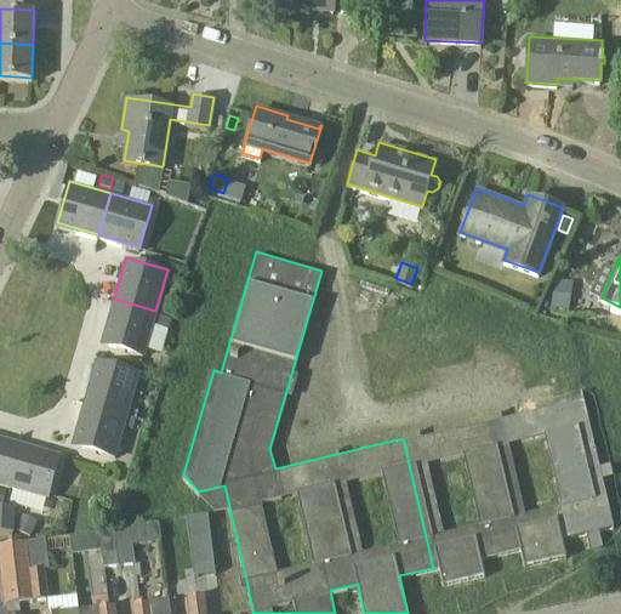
[(570,306),(574,277),(556,273),(551,303),(570,306)]
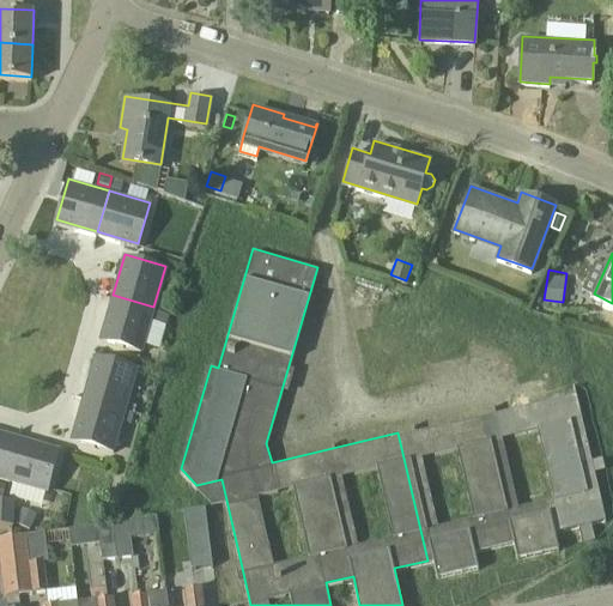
[(143,347),(153,307),(113,295),(101,335),(143,347)]
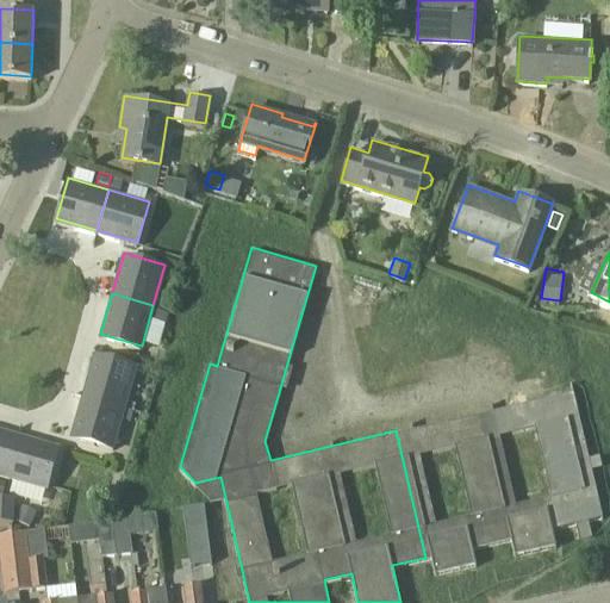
[(83,393),(124,405),(136,365),(95,353),(83,393)]
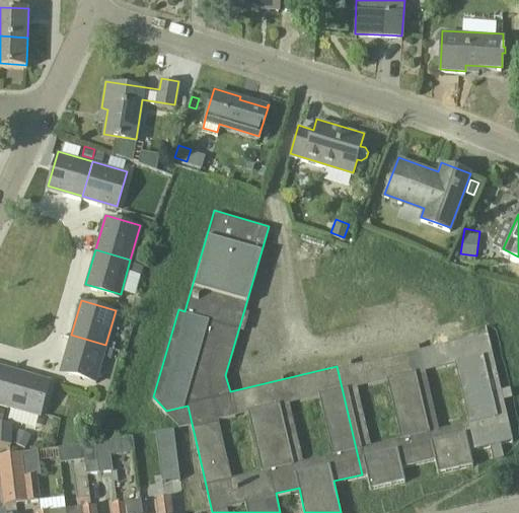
[(362,474),(367,473),(370,487),(404,479),(401,464),(435,457),(438,470),(473,462),(469,448),(491,443),(493,449),(501,447),(499,441),(513,438),(486,323),(485,324),(487,331),(337,366),(362,474)]
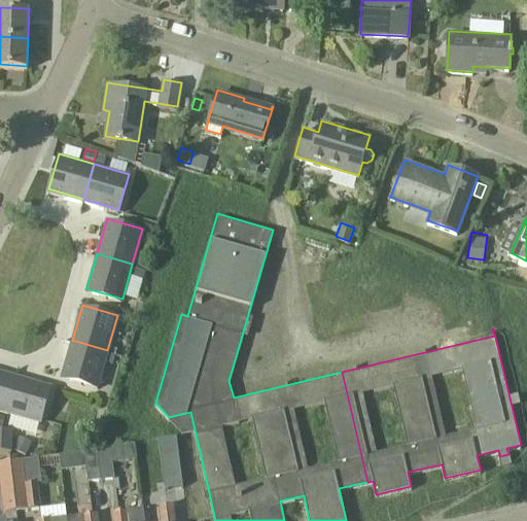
[(97,385),(107,350),(72,340),(62,375),(97,385)]
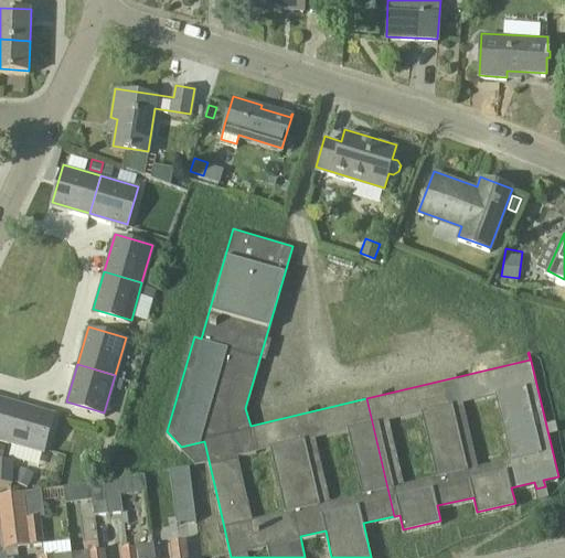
[(0,437),(6,439),(17,400),(0,395),(0,437)]
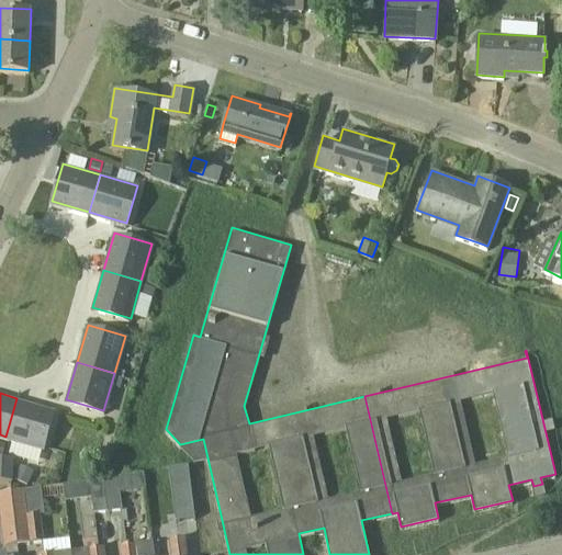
[(17,398),(6,437),(43,448),(54,409),(17,398)]
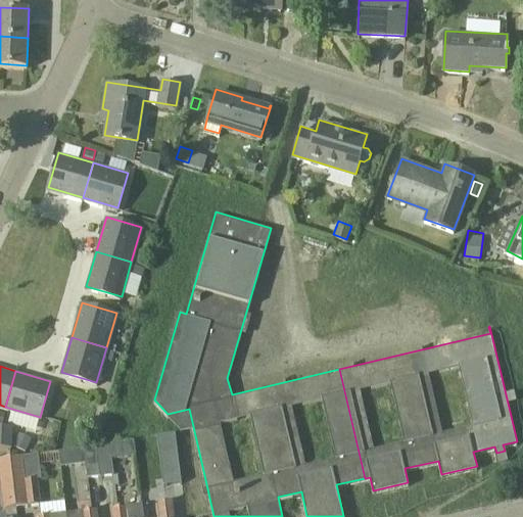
[(0,424),(0,444),(10,445),(10,425),(0,424)]
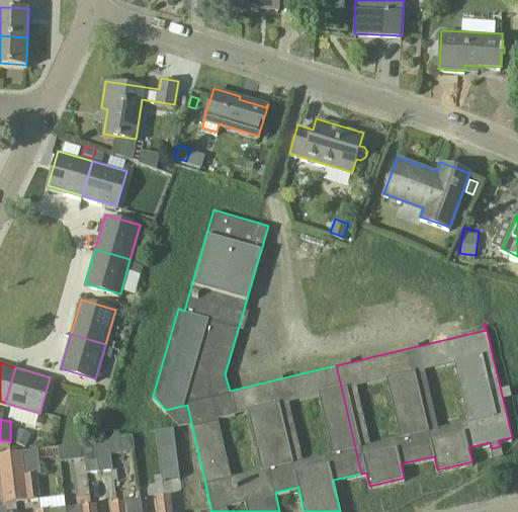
[(18,426),(13,438),(25,443),(30,431),(18,426)]
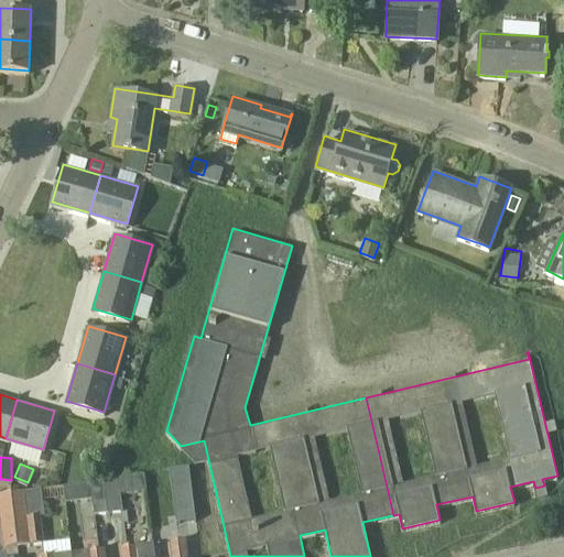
[(188,465),(170,467),(176,517),(195,515),(188,465)]
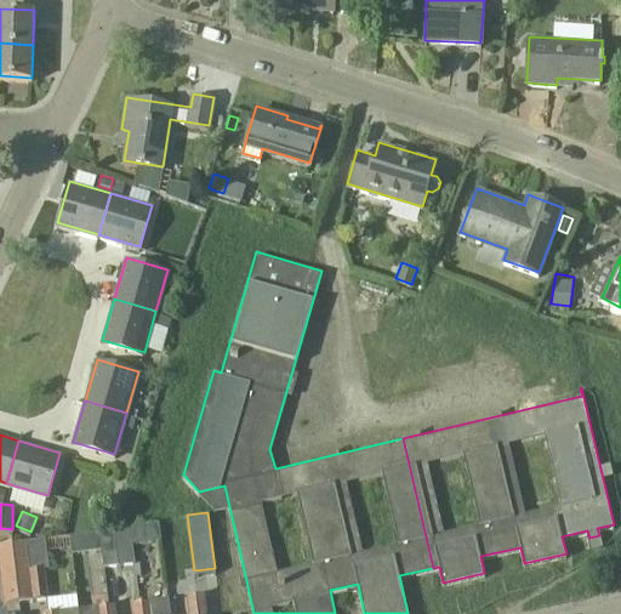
[(115,527),(119,561),(135,560),(131,541),(161,536),(158,519),(115,527)]
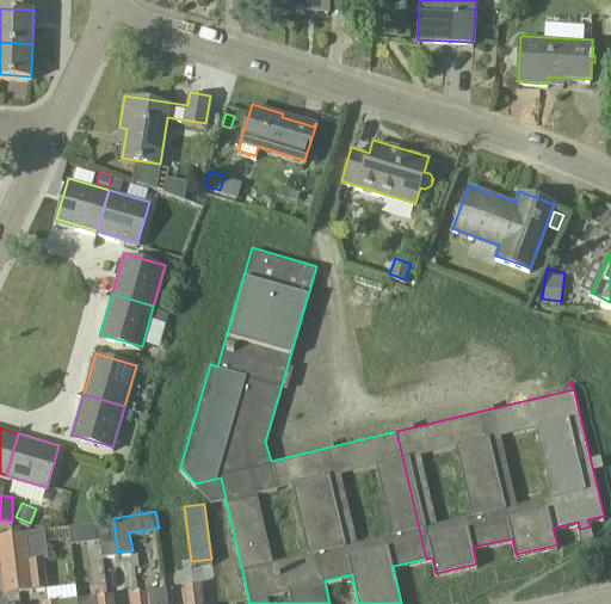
[(102,554),(117,552),(113,518),(97,521),(100,537),(102,554)]
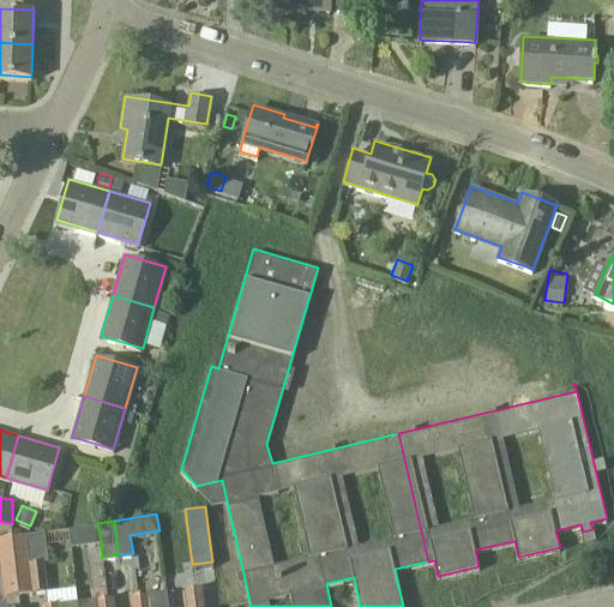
[(70,526),(71,536),(71,542),(101,540),(97,523),(70,526)]
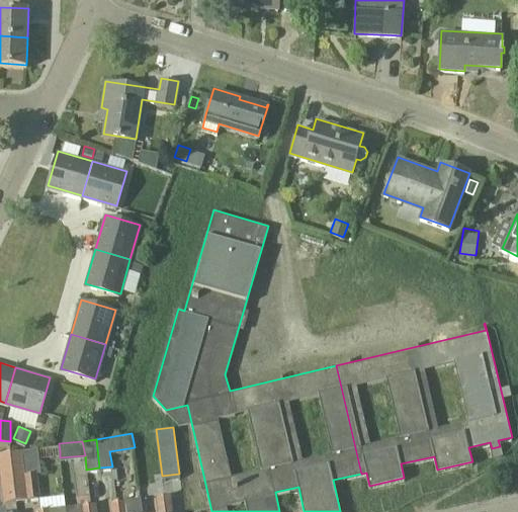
[(27,497),(40,495),(37,471),(41,471),(38,446),(21,448),(25,481),(27,497)]
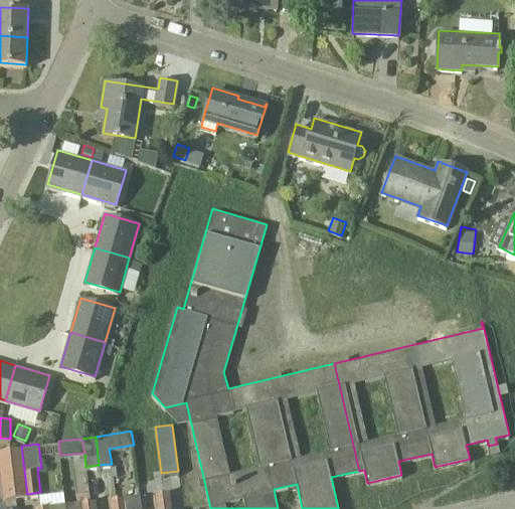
[(27,494),(25,478),(21,446),(0,448),(0,462),(4,496),(27,494)]
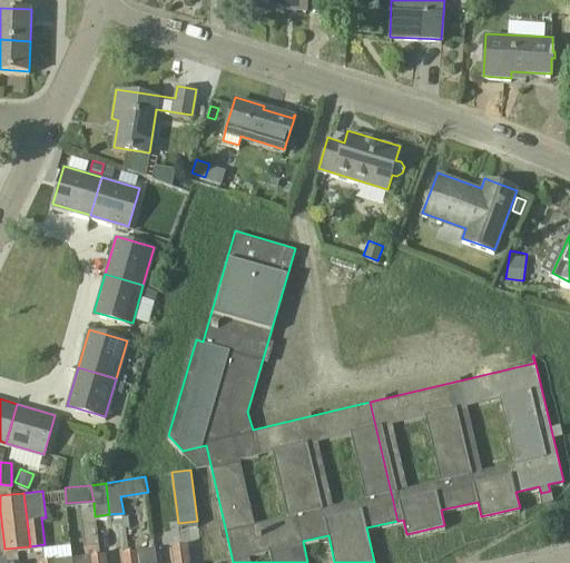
[(188,562),(186,541),(173,543),(175,562),(173,562),(188,562)]
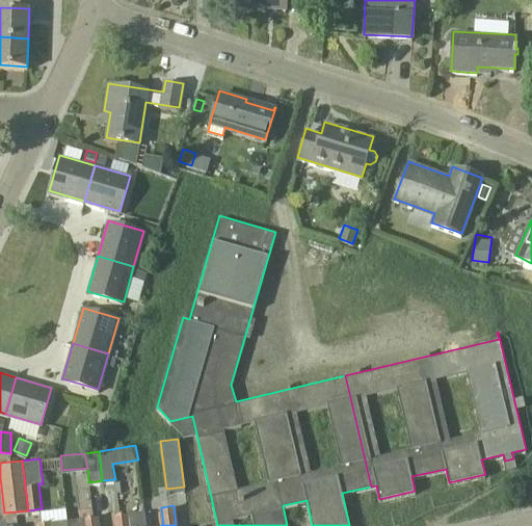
[(145,525),(144,509),(113,514),(114,525),(145,525)]
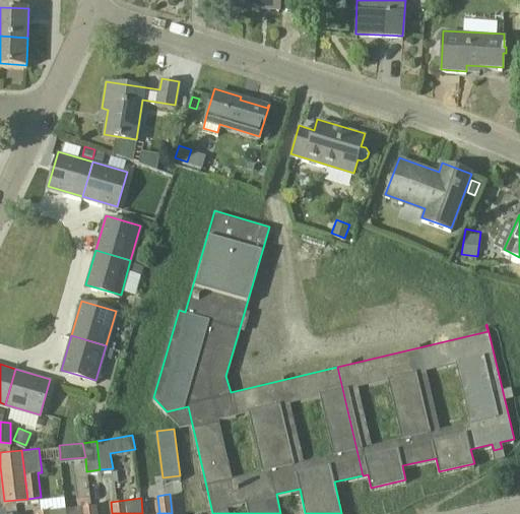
[(96,513),(95,503),(82,504),(82,505),(66,507),(67,513),(96,513)]
